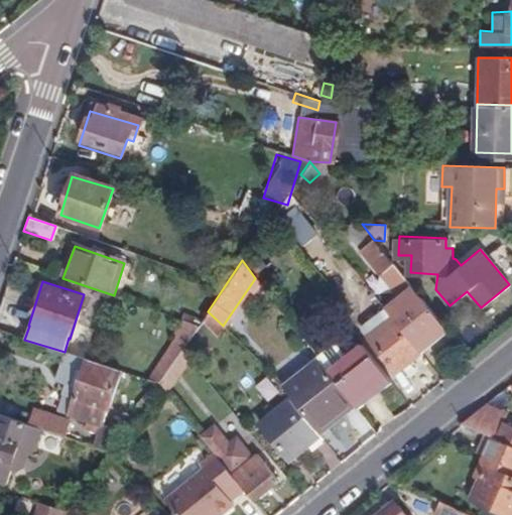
[(390,318),(414,350),(443,327),(407,281),(379,304),(390,318)]
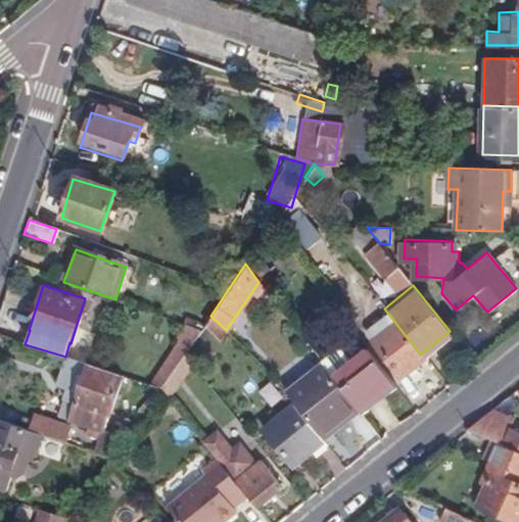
[(226,330),(210,316),(204,324),(219,340),(226,330)]
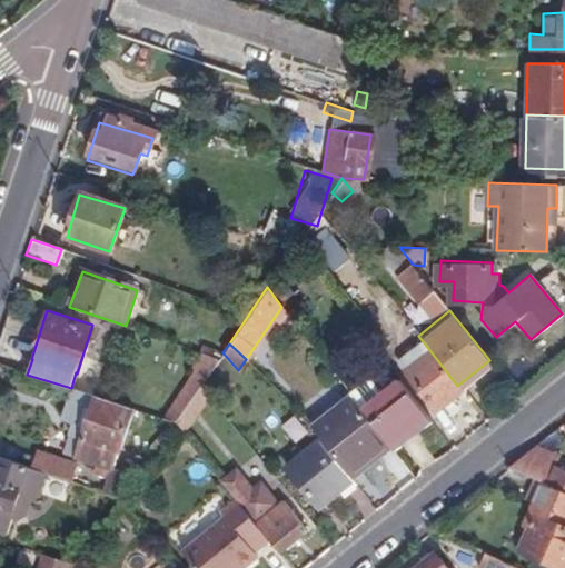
[(174,421),(175,421),(199,386),(219,357),(202,351),(191,368),(195,370),(164,417),(174,421)]
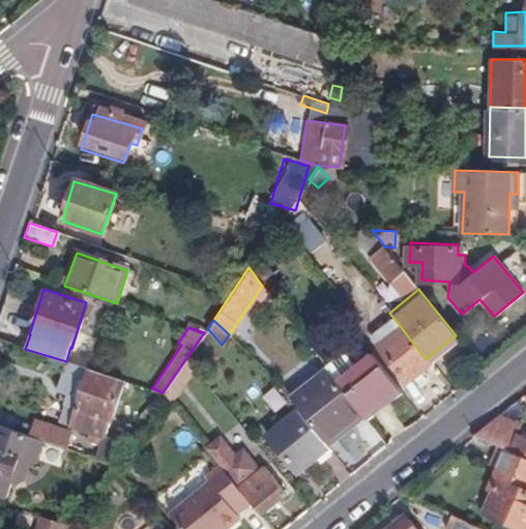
[(405,384),(429,363),(426,359),(401,327),(376,348),(405,384)]
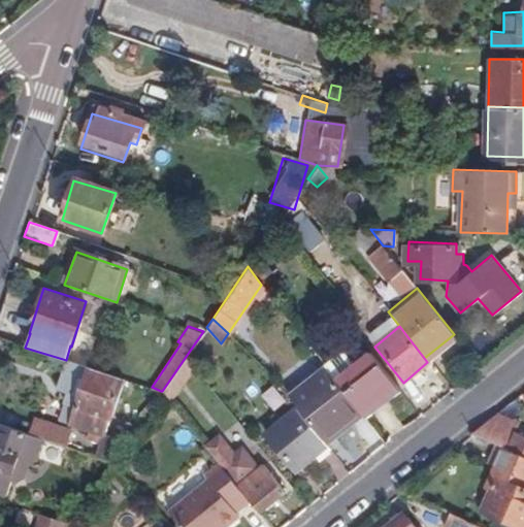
[(369,354),(354,367),(341,353),(325,367),(327,370),(360,412),(366,418),(398,390),(369,354)]
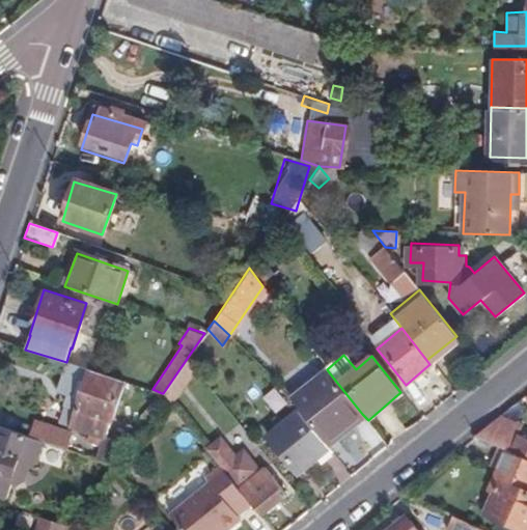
[(186,360),(163,393),(170,402),(193,368),(186,360)]
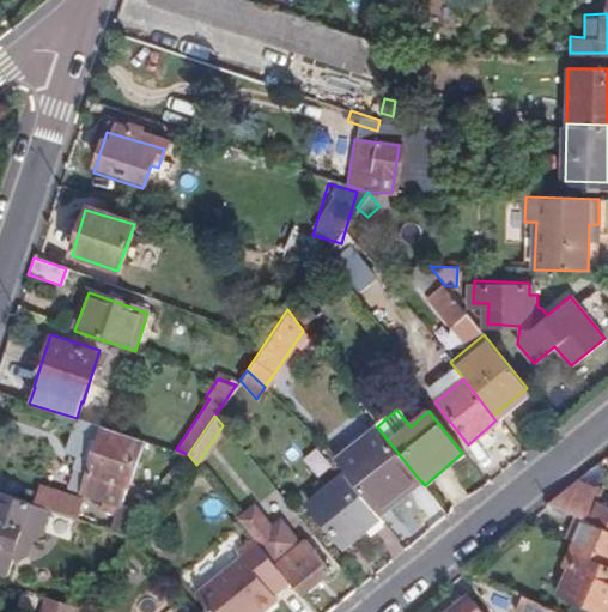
[(78,454),(68,488),(108,500),(104,510),(113,513),(109,527),(131,534),(139,509),(123,504),(145,441),(104,426),(83,420),(73,453),(78,454)]
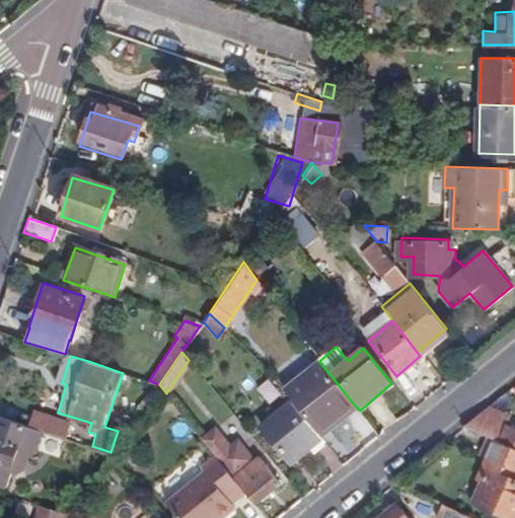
[(354,404),(321,364),(285,393),(293,403),(317,434),(354,404)]
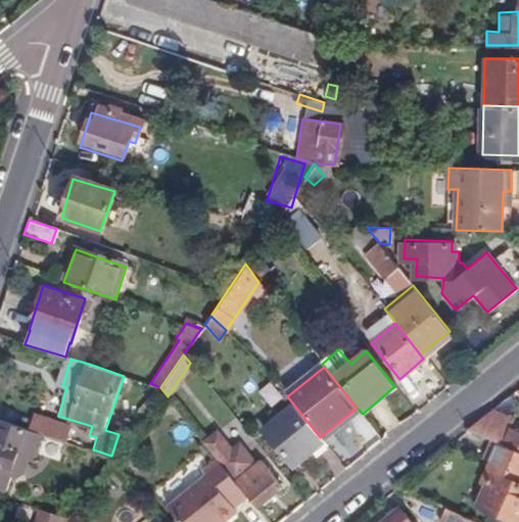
[(291,466),(322,440),(320,437),(295,407),(264,432),(291,466)]
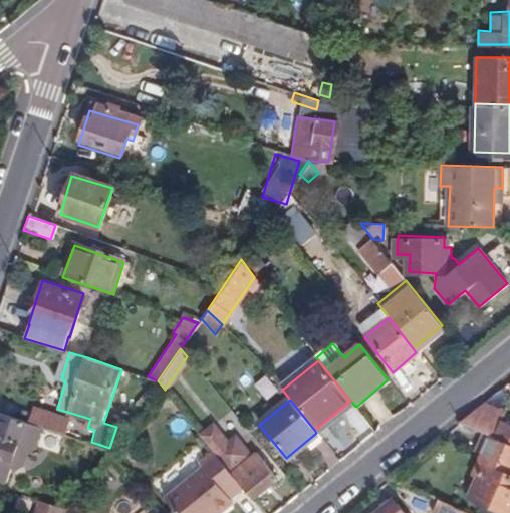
[(482,403),(459,423),(479,432),(509,444),(509,425),(493,419),(497,409),(482,403)]
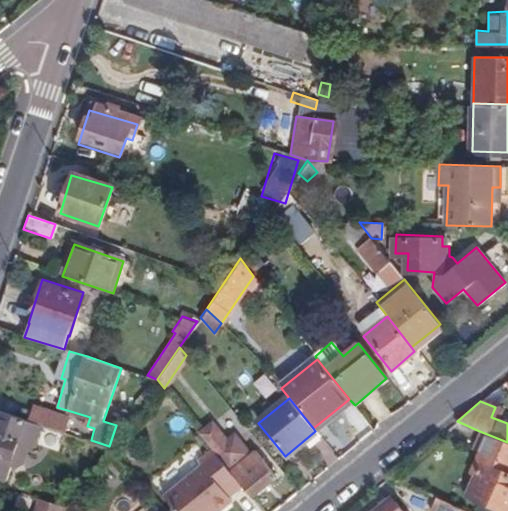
[(32,404),(27,419),(40,423),(62,431),(67,415),(32,404)]
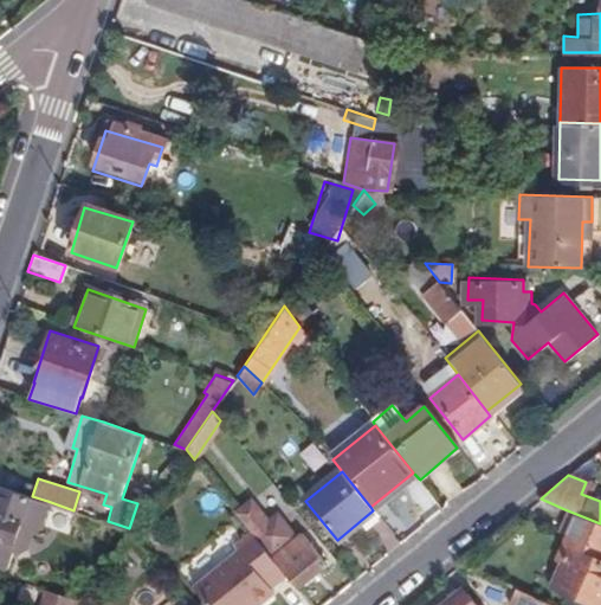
[(32,496),(31,496),(0,486),(0,566),(7,568),(14,548),(19,549),(27,545),(32,526),(39,522),(47,501),(32,496)]
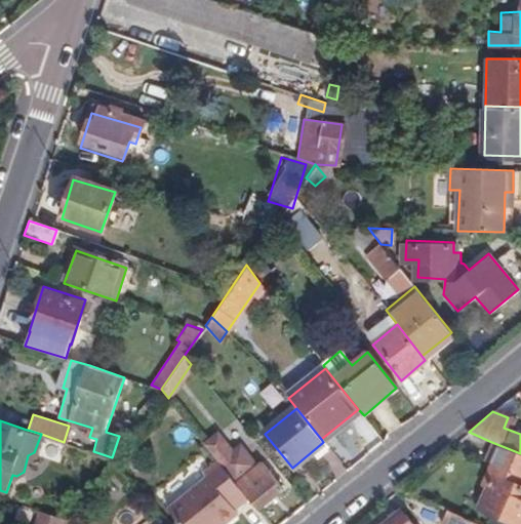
[(259,462),(254,466),(242,449),(233,456),(215,435),(204,444),(218,461),(247,497),(257,510),(282,489),(259,462)]
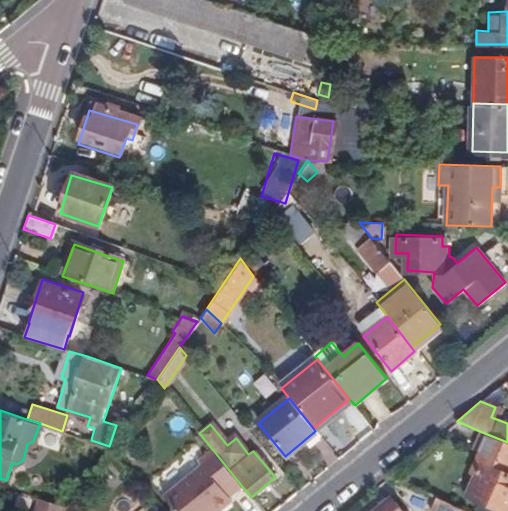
[(507,442),(477,430),(470,446),(484,453),(467,491),(507,509),(507,442)]
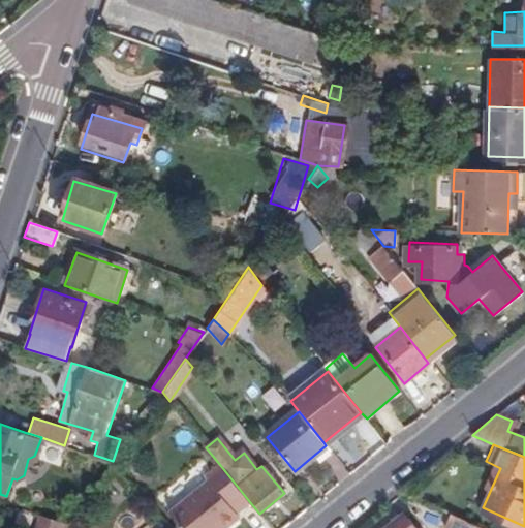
[(249,501),(220,465),(206,476),(209,480),(170,511),(182,527),(215,527),(219,525),(221,527),(223,527),(238,517),(235,513),(249,501)]
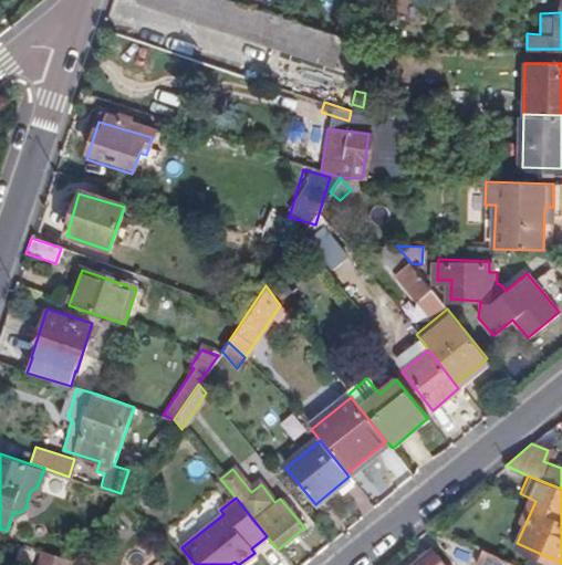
[(516,564),(517,564),(479,548),(472,563),(476,564),(516,564)]
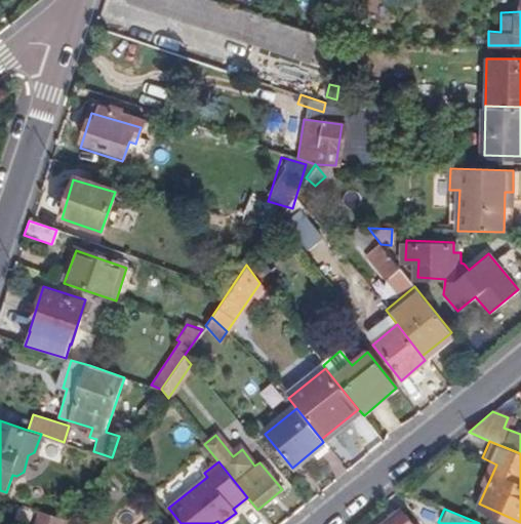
[(410,523),(399,510),(381,523),(410,523)]
